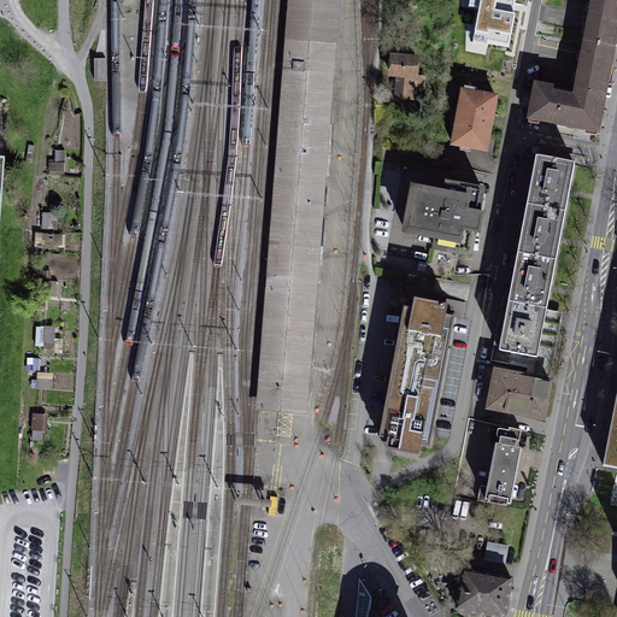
[(616,0),(588,0),(581,45),(615,51),(616,39),(616,0)]
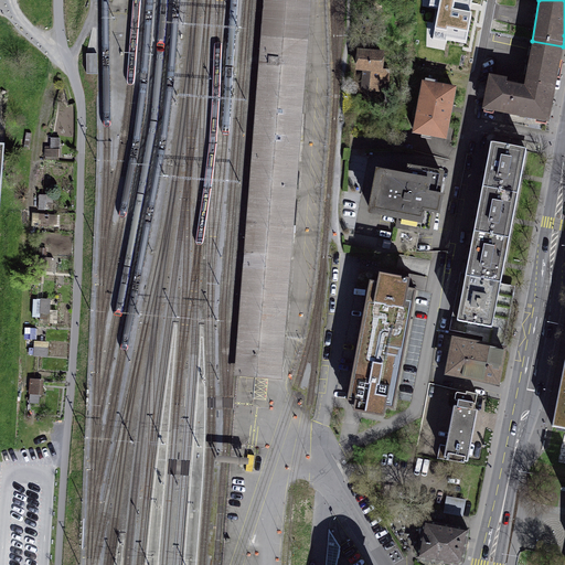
[(563,46),(532,41),(524,82),(488,75),(481,109),(548,121),(563,46)]
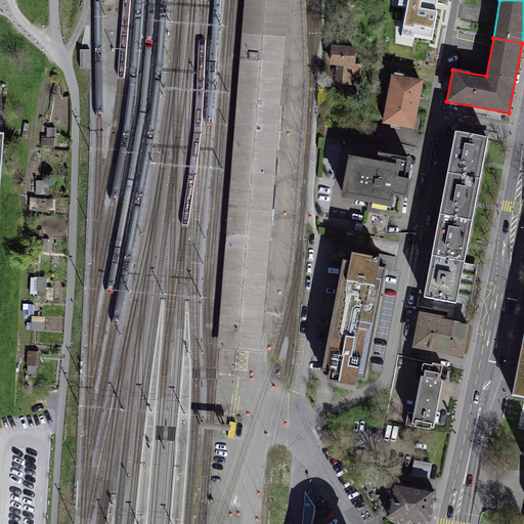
[(357,48),(329,46),(328,69),(334,70),(333,86),(360,88),(362,64),(356,63),(357,48)]
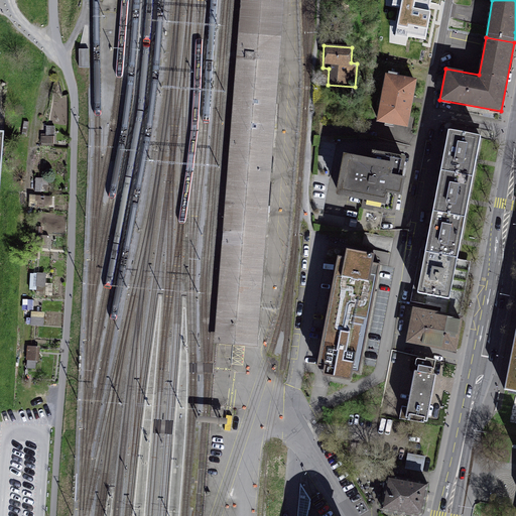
[(91,49),(80,49),(80,68),(90,68),(91,49)]
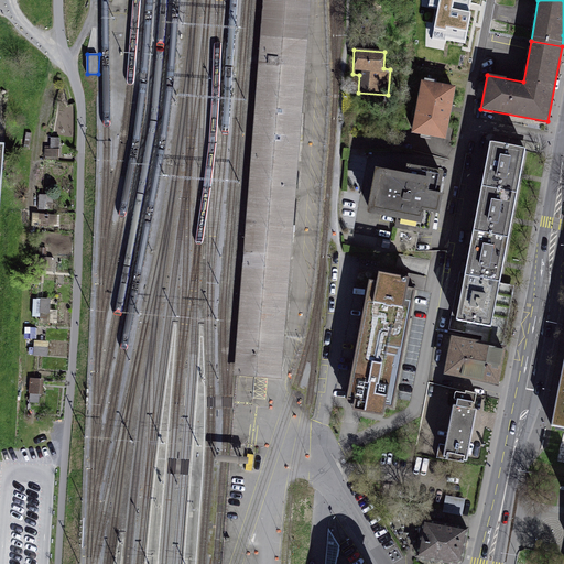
[(458,85),(422,77),(412,128),(447,136),(458,85)]
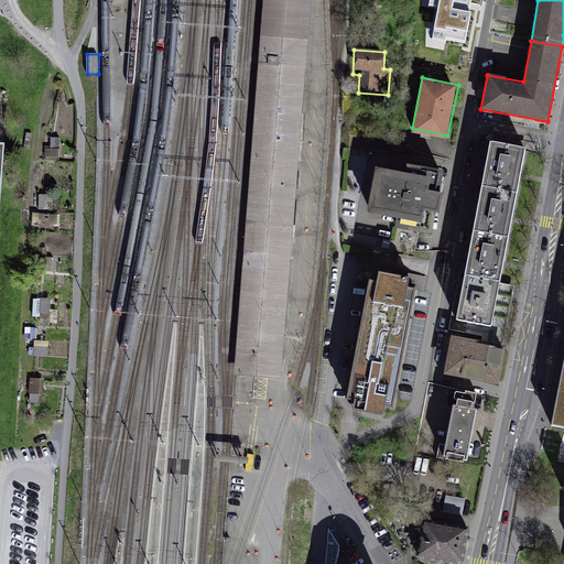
[(61,138),(51,138),(51,147),(60,148),(61,138)]
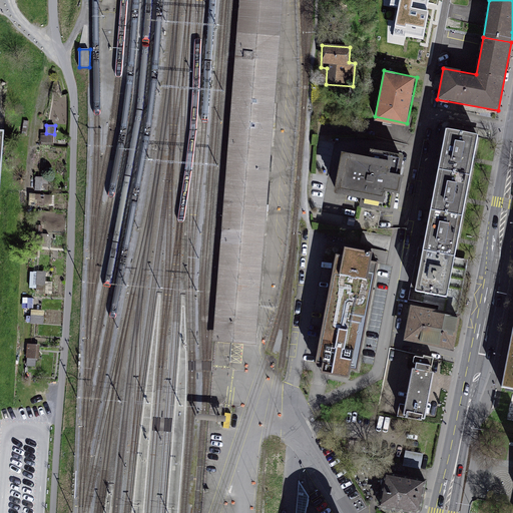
[(431,182),(473,190),(483,134),(442,126),(431,182)]
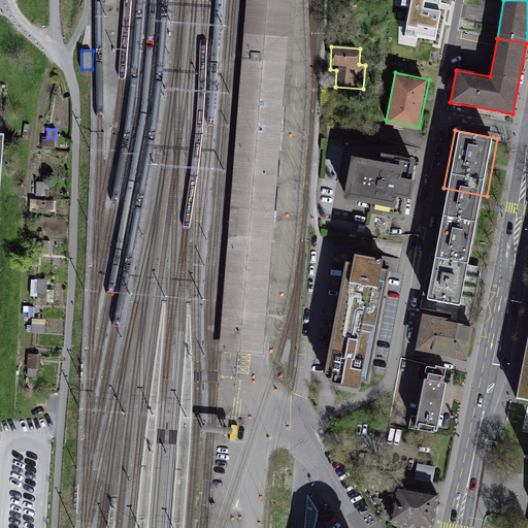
[(388,174),(360,169),(353,207),(382,212),(380,222),(406,226),(409,205),(416,206),(419,190),(413,189),(416,171),(389,167),(388,174)]
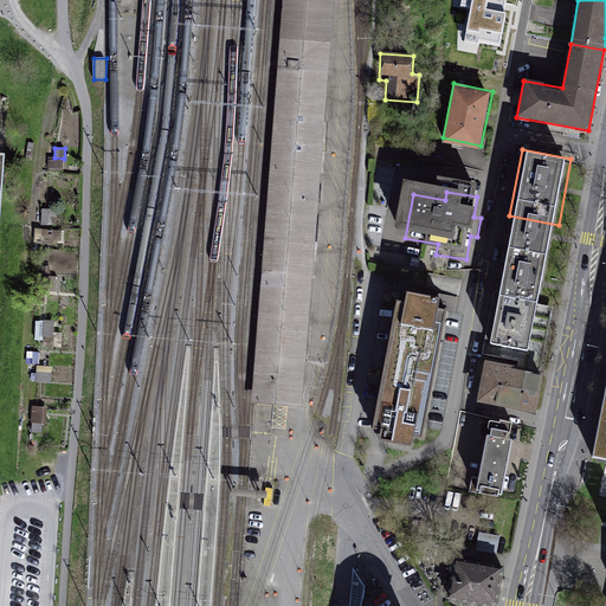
[(58,211),(43,210),(42,224),(57,225),(58,211)]
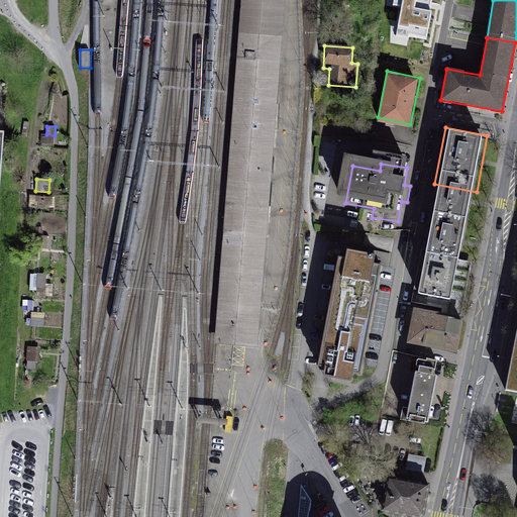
[(477,192),(434,184),(428,220),(470,229),(477,192)]
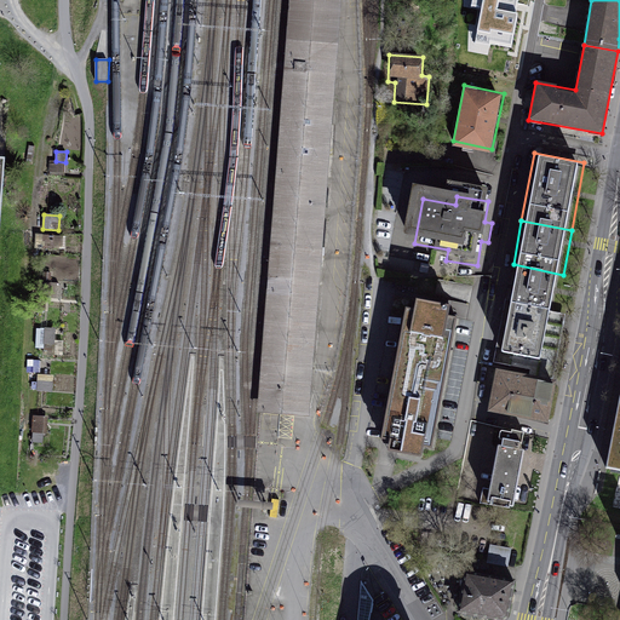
[(63,235),(40,235),(40,248),(53,250),(53,246),(63,246),(63,235)]
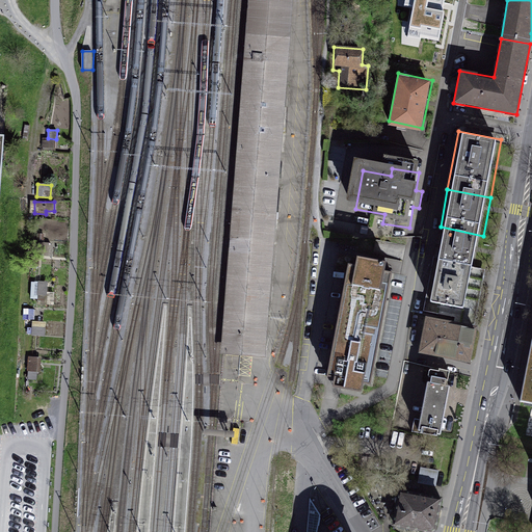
[(431,274),(475,283),(483,236),(441,227),(431,274)]
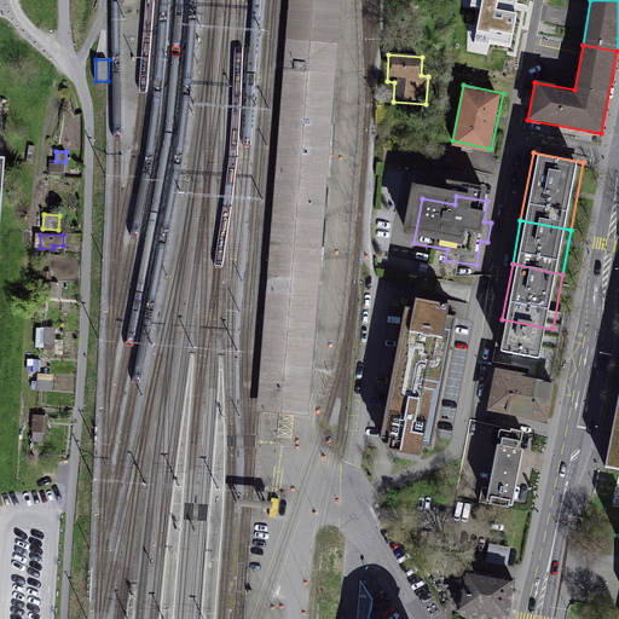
[(467,306),(416,296),(391,440),(440,447),(467,306)]
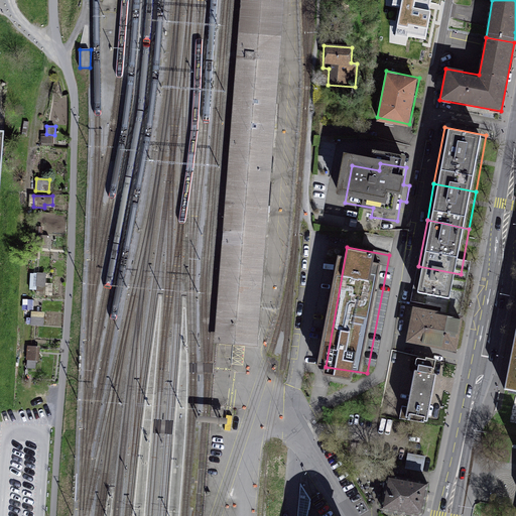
[(461,274),(418,266),(411,301),(455,308),(461,274)]
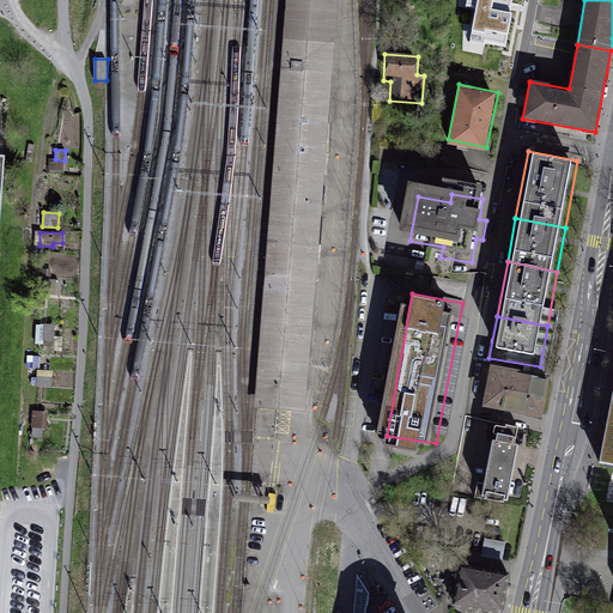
[(55,325),(44,325),(44,341),(55,341),(55,325)]
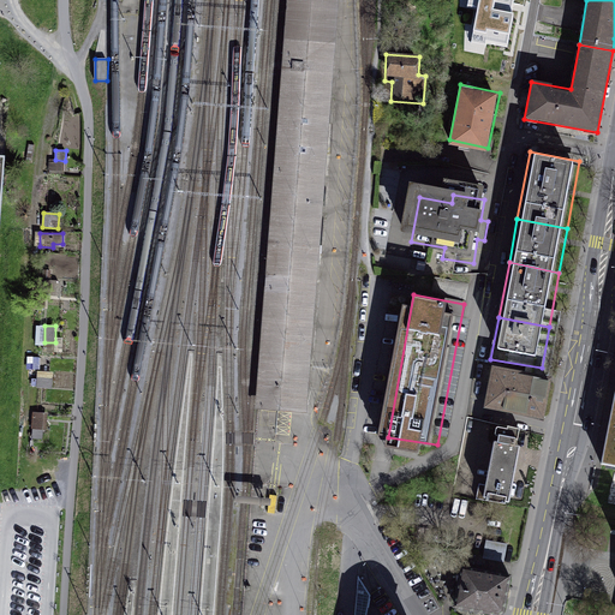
[(553,386),(485,371),(478,413),(544,428),(553,386)]
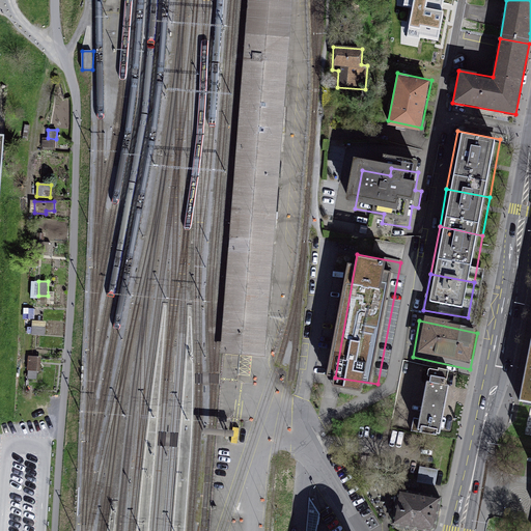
[(47,328),(33,326),(32,334),(46,336),(47,328)]
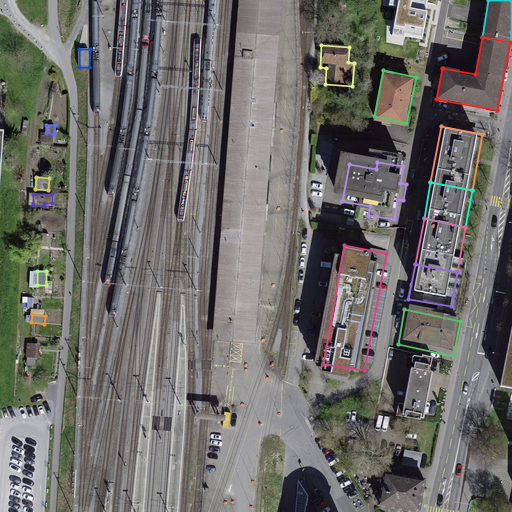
[(511,326),(510,326),(500,384),(511,385),(511,326)]
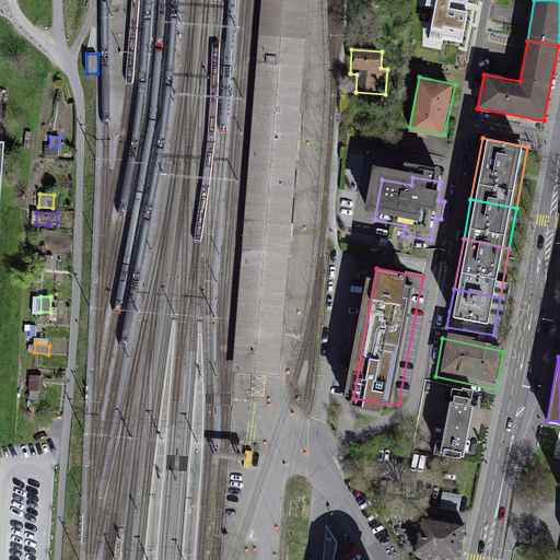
[(44,376),(32,375),(31,392),(43,392),(44,376)]
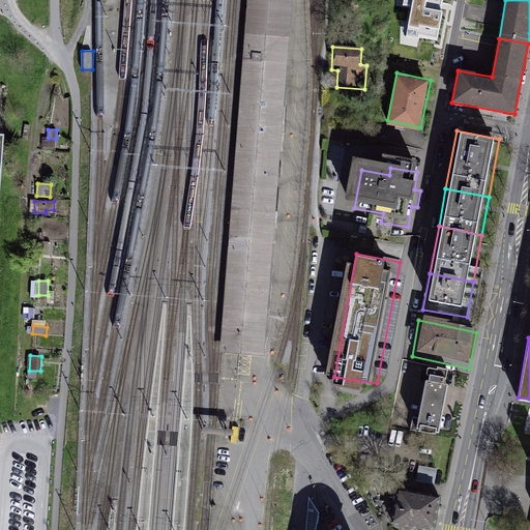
[(464,372),(425,364),(414,432),(450,439),(464,372)]
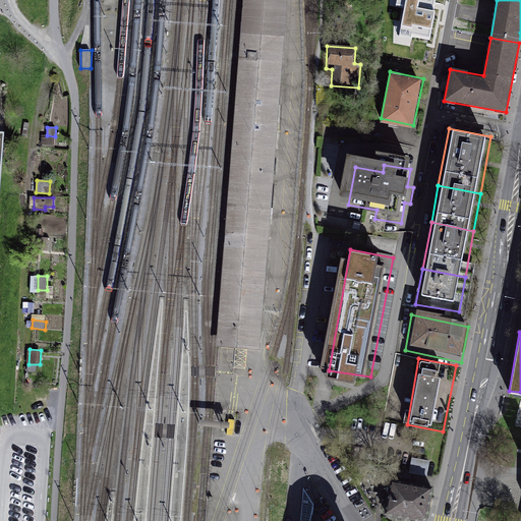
[(427,476),(430,461),(411,458),(409,473),(427,476)]
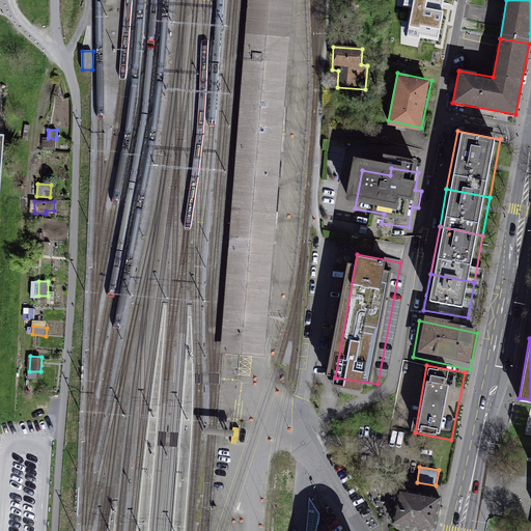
[(431,530),(439,496),(392,486),(387,522),(429,530),(431,530)]
